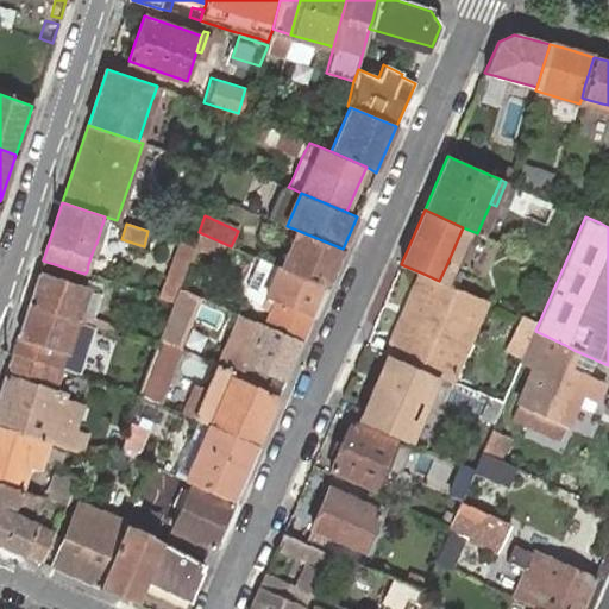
[(463,227),(449,261),(459,265),(464,256),(469,244),(475,232),(463,227)]
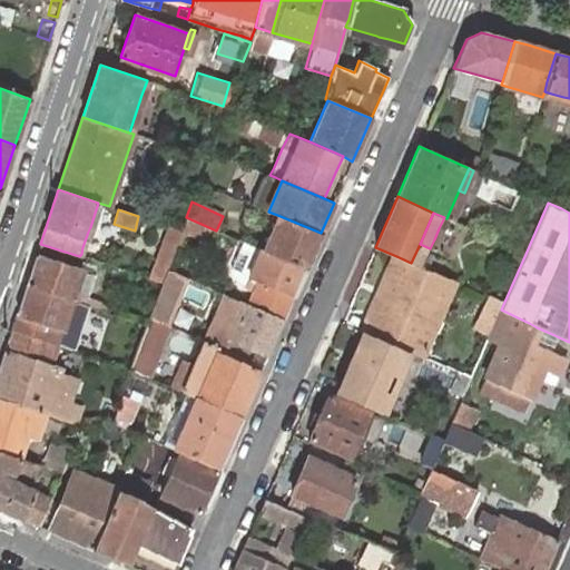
[(305,269),(321,233),(277,215),(262,249),(305,269)]
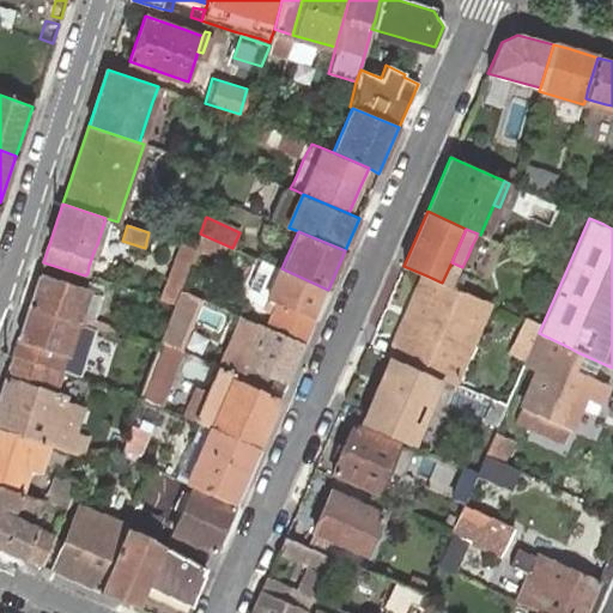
[(213,261),(222,243),(200,234),(194,248),(192,256),(204,261),(205,258),(213,261)]
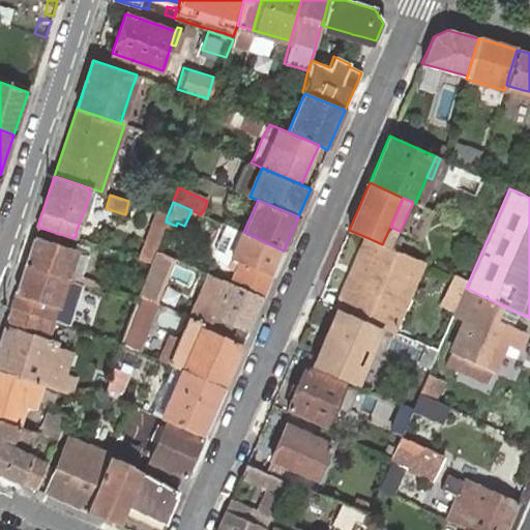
[(155,218),(166,222),(168,214),(158,210),(155,218)]
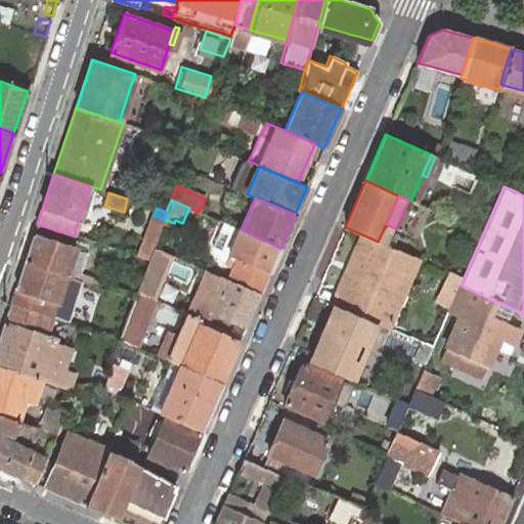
[(263,288),(280,248),(241,229),(238,229),(228,224),(212,218),(209,225),(224,232),(217,250),(227,255),(235,258),(229,273),(256,285),(263,288)]
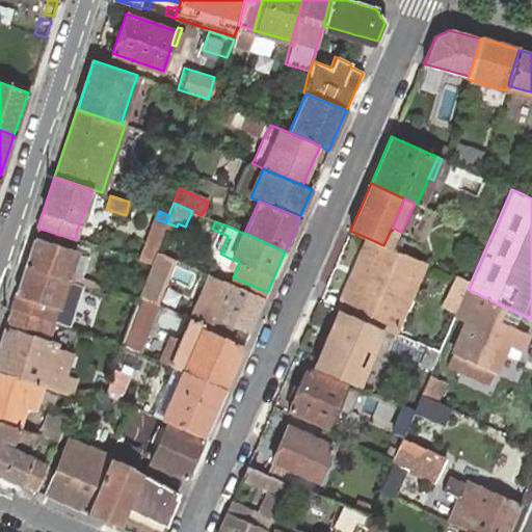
[(90,288),(96,290),(98,283),(81,277),(69,273),(76,253),(33,239),(25,266),(67,280),(78,284),(90,288)]
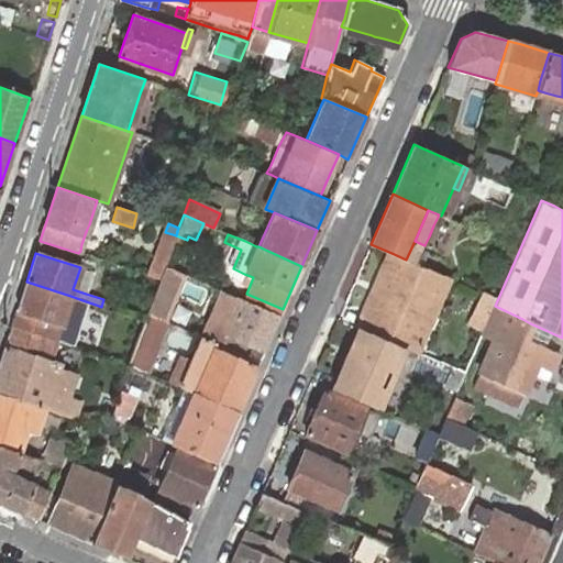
[(406,260),(392,253),(359,329),(404,348),(408,351),(442,275),(417,264),(406,260)]
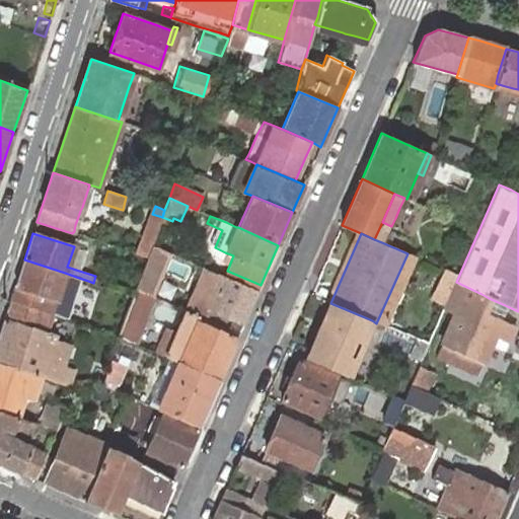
[(148,257),(152,245),(147,243),(142,255),(148,257)]
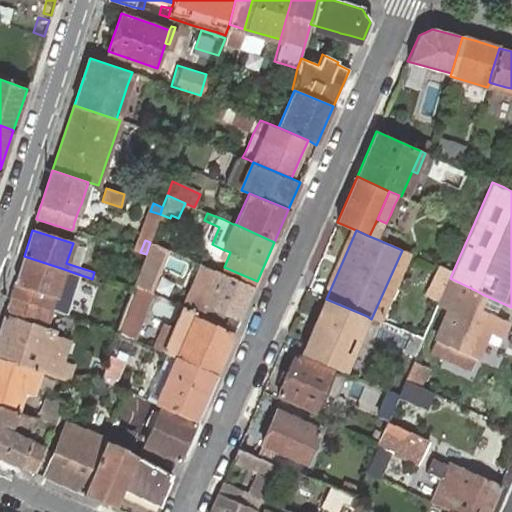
[(150,291),(166,249),(150,242),(146,254),(134,284),(150,291)]
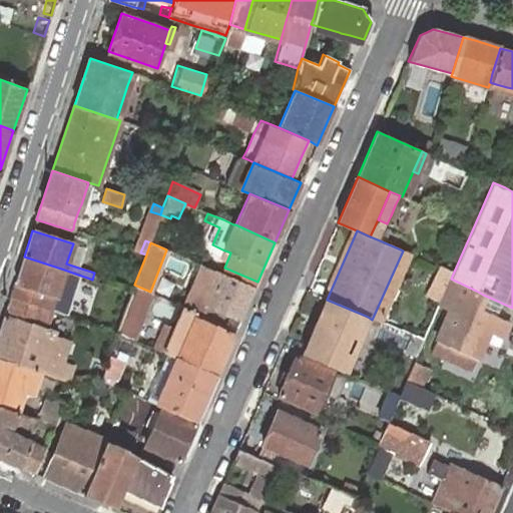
[(66,264),(78,268),(84,247),(73,243),(66,264)]
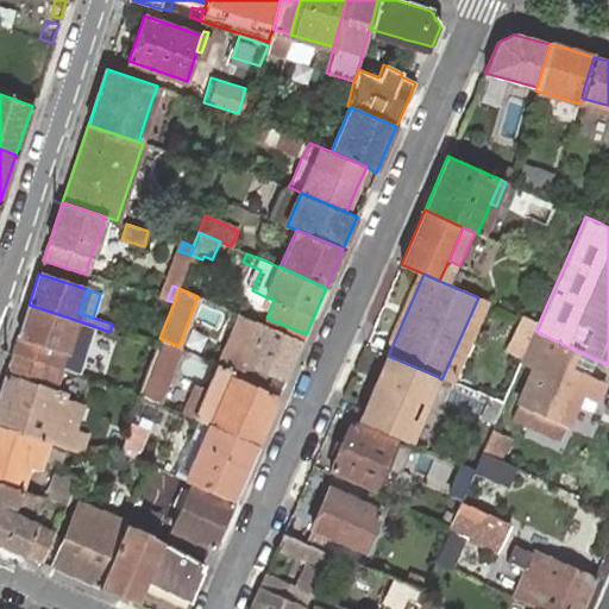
[(18,336),(12,352),(61,368),(64,358),(67,351),(74,330),(86,333),(100,338),(104,330),(89,325),(76,320),(29,305),(18,336)]
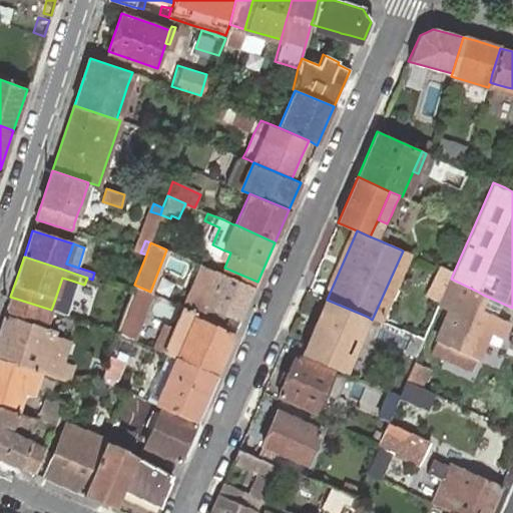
[(198,278),(204,266),(189,260),(184,272),(198,278)]
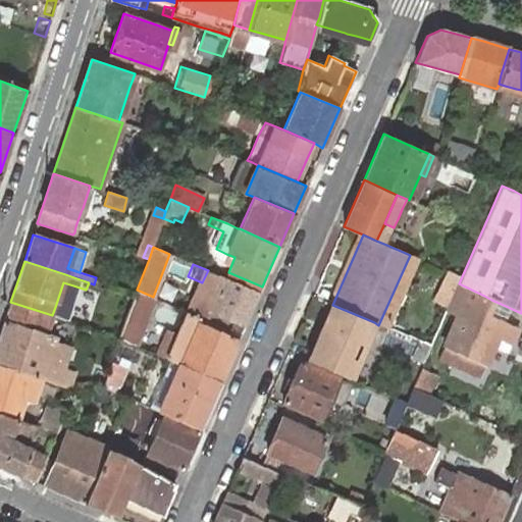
[(245,325),(259,293),(252,290),(224,277),(217,294),(206,289),(195,314),(200,317),(206,320),(240,335),(245,325)]
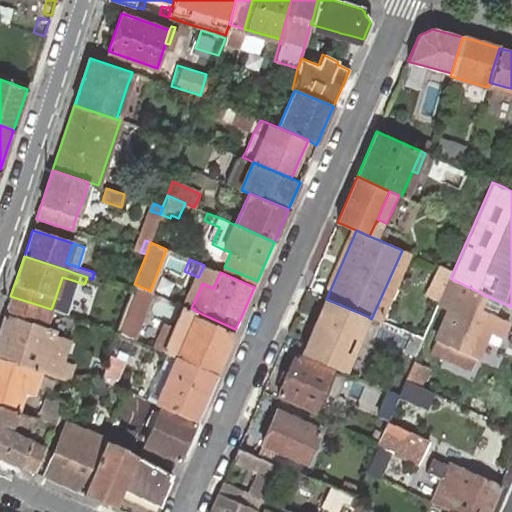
[(62,277),(56,295),(65,298),(72,280),(62,277)]
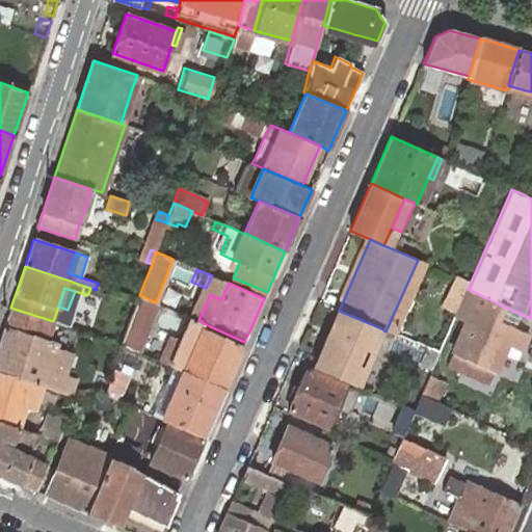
[(264,298),(267,292),(260,289),(257,295),(264,298)]
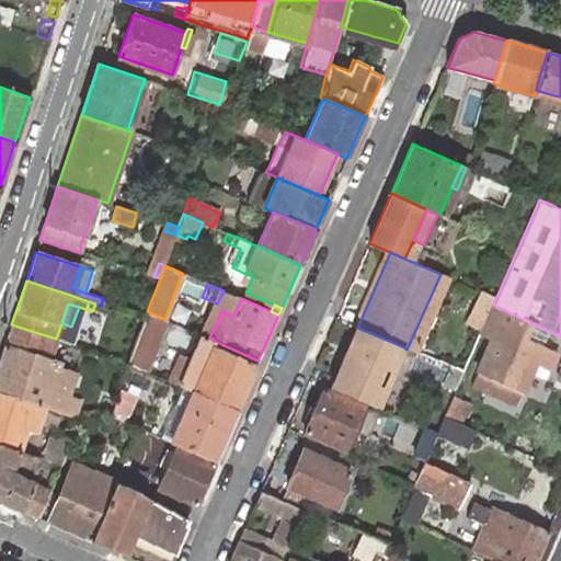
[(558,353),(542,345),(522,336),(528,322),(521,318),(493,305),(492,305),(480,331),(481,332),(494,338),(478,374),(473,385),(518,405),(524,392),(533,370),(536,363),(551,369),(558,353)]
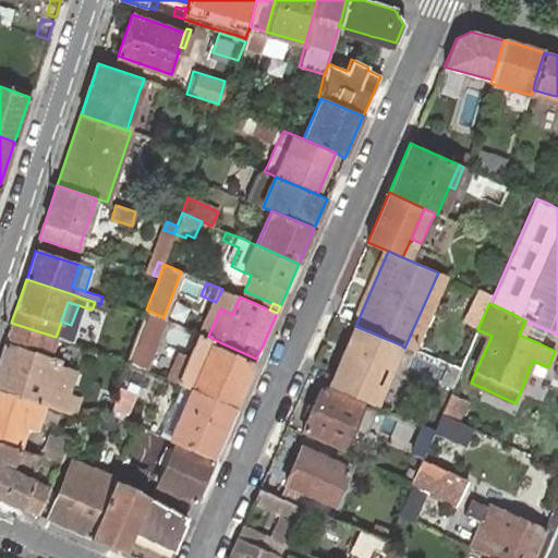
[(166,318),(164,317),(146,310),(143,318),(126,361),(145,370),(166,318)]
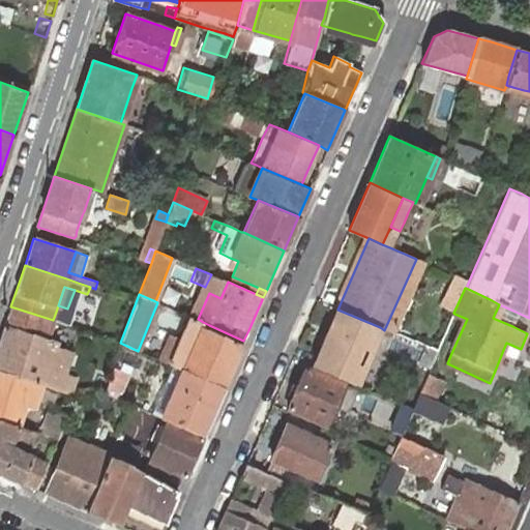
[(512,326),(518,313),(516,312),(499,304),(493,318),(512,326)]
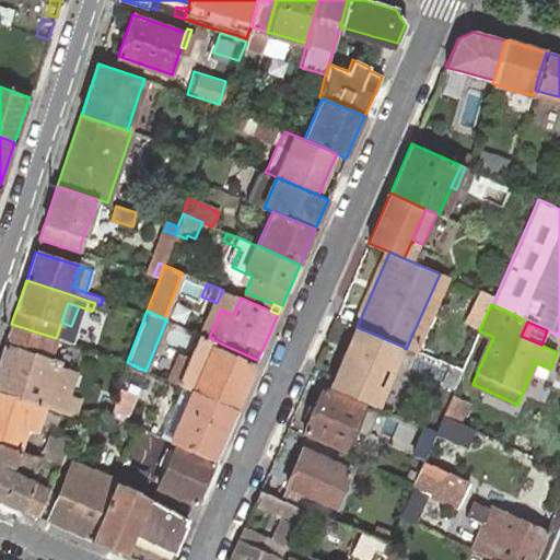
[(336,351),(343,354),(357,327),(348,323),(336,351)]
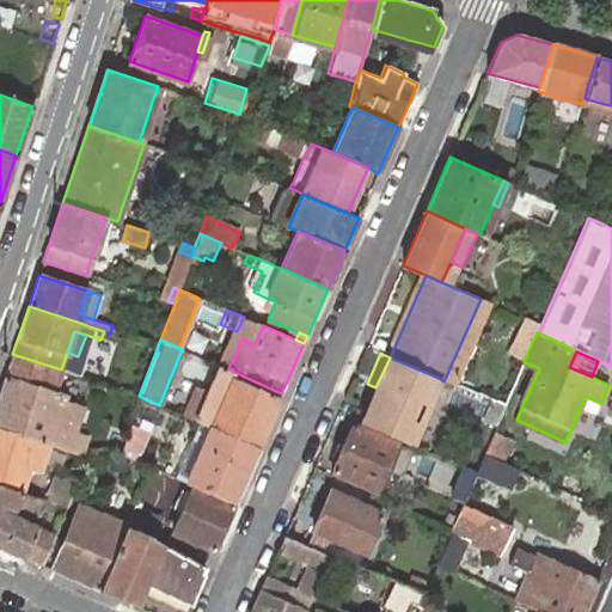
[(56,387),(62,369),(61,369),(12,354),(7,371),(56,387)]
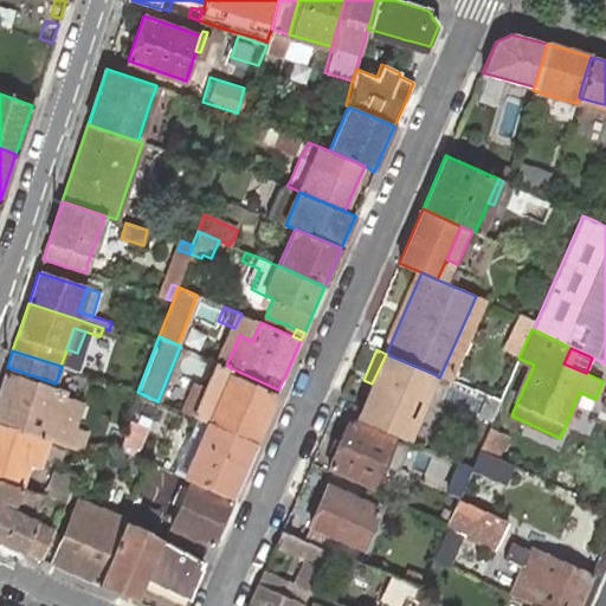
[(406,439),(434,374),(386,354),(358,418),(406,439)]
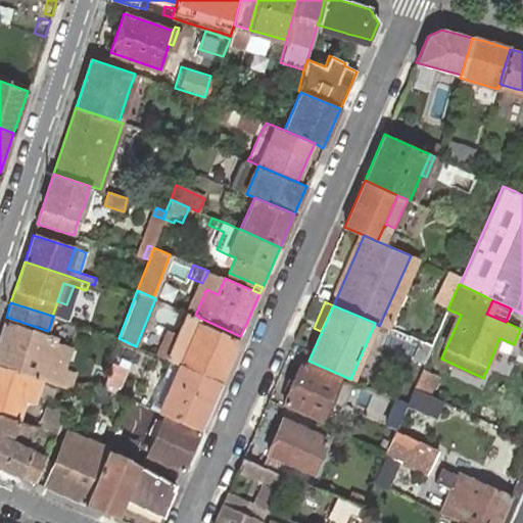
[(237,342),(240,336),(206,321),(200,318),(195,315),(189,314),(187,312),(165,359),(168,360),(180,365),(220,383),(237,342)]
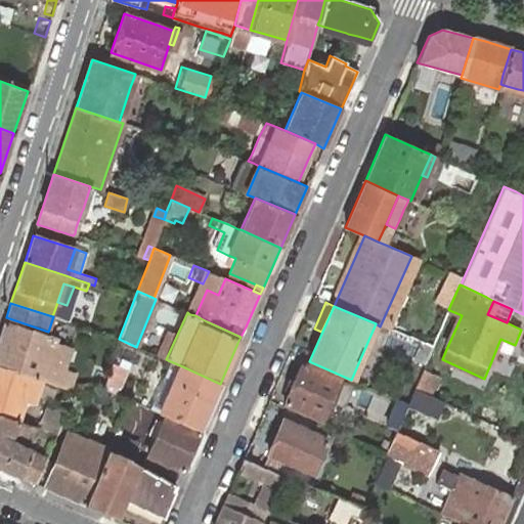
[(6,317),(4,323),(46,337),(48,332),(6,317)]
